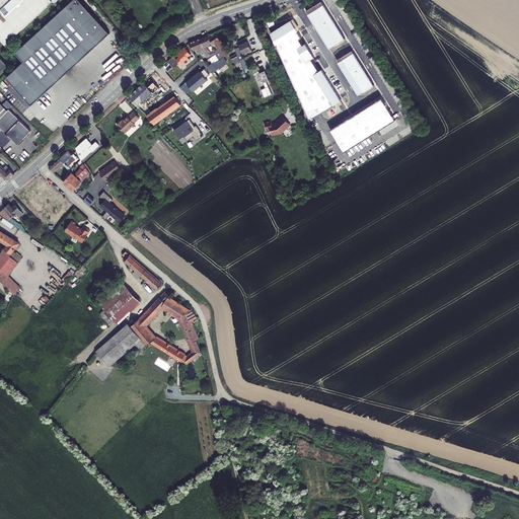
[(0,0),(0,38),(6,45),(53,1),(56,1),(57,0),(0,0)]
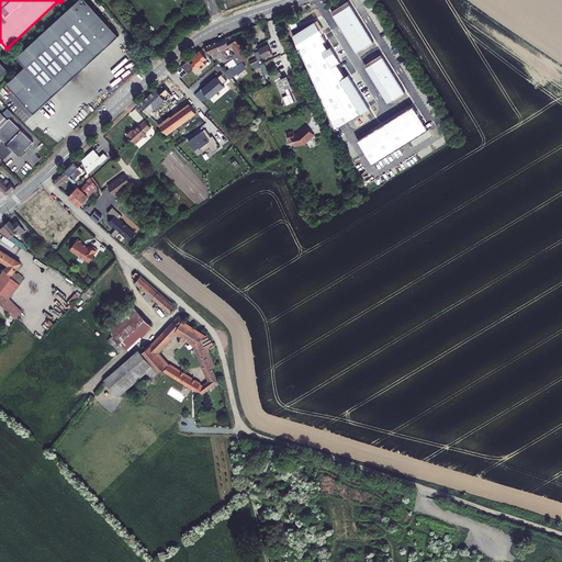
[(26,66),(8,83),(35,113),(120,35),(87,0),(78,0),(18,56),(26,66)]
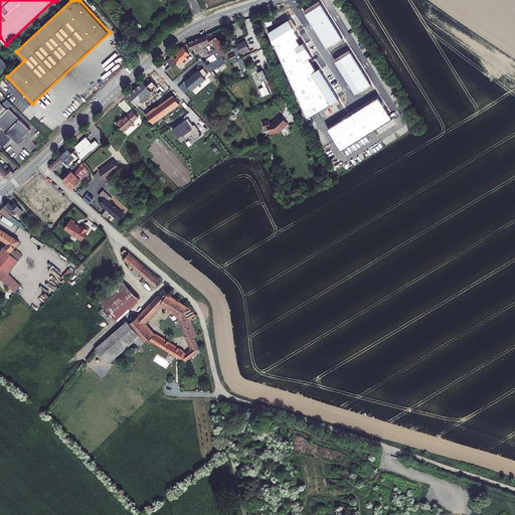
[(322,5),(307,14),(327,47),(342,37),(322,5)]
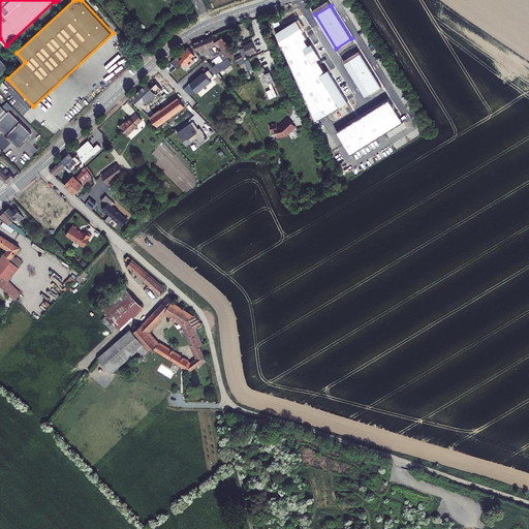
[(298,21),(277,33),(316,122),(348,102),(329,70),(325,72),(318,60),(320,58),(312,44),(309,45),(306,39),(308,38),(298,21)]
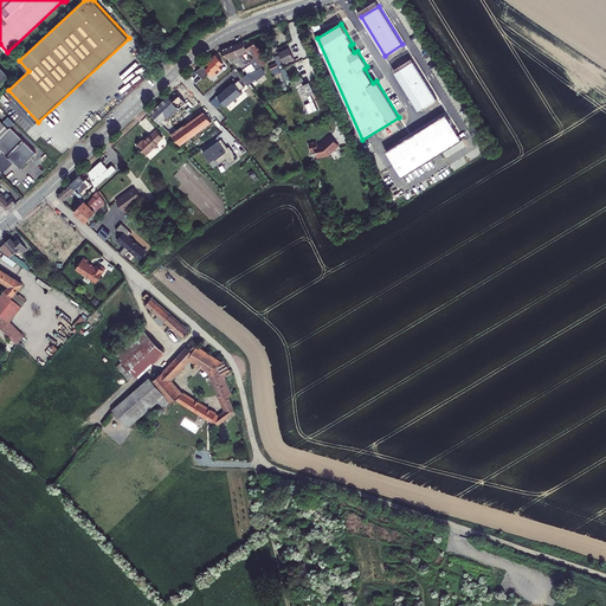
[(234,45),(240,58),(243,57),(242,52),(247,50),(247,49),(244,40),(234,45)]
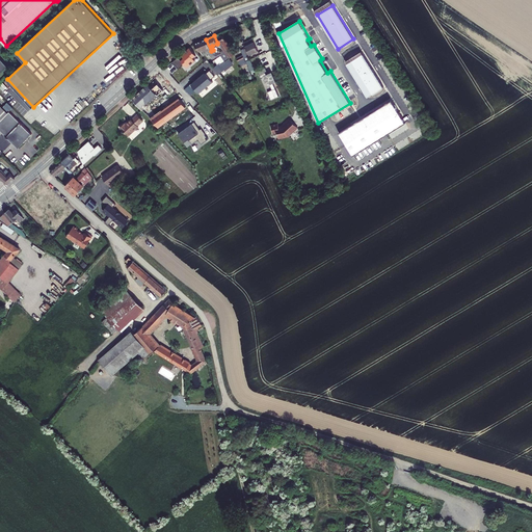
[(211,51),(206,40),(194,45),(203,55),(208,53),(213,58),(216,56),(214,55),(211,51)]
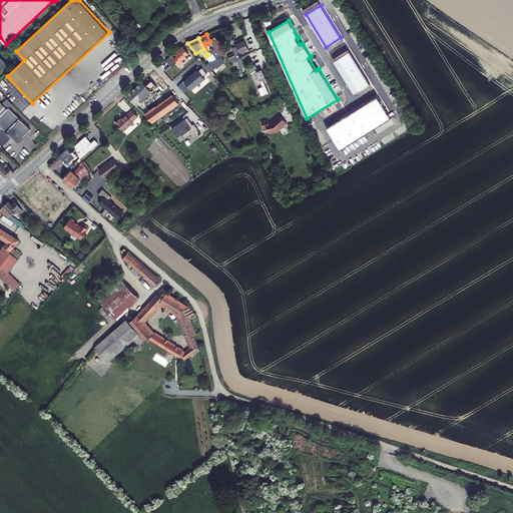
[(237,45),(232,48),(235,55),(248,49),(246,45),(247,45),(246,44),(244,40),(236,44),(237,45)]
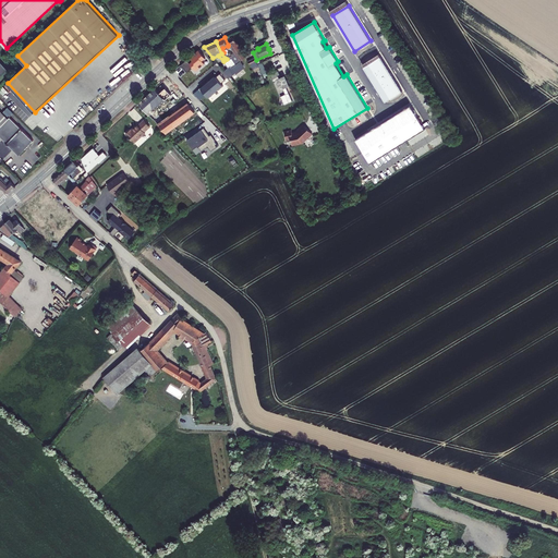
[(243,48),(238,51),(243,59),(247,57),(243,48)]
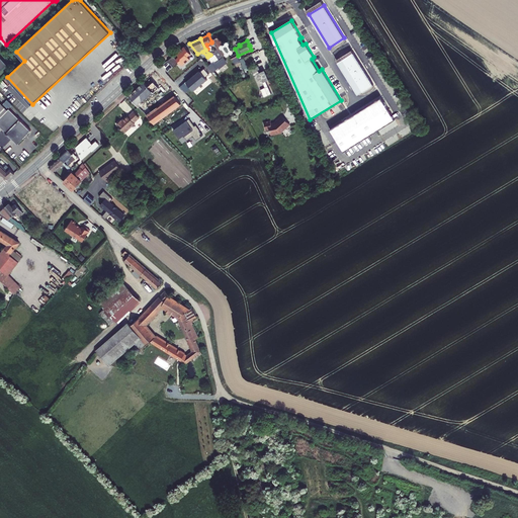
[(188,56),(191,54),(184,46),(176,53),(179,57),(177,59),(174,56),(169,61),(174,67),(180,63),(182,66),(190,59),(188,56)]
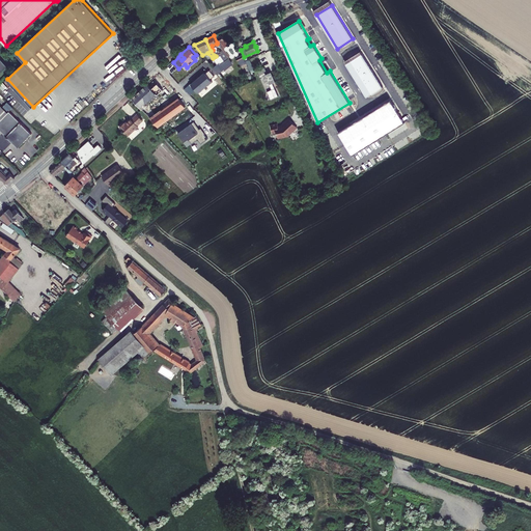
[(220,55),(219,54),(218,55),(216,56),(220,63),(226,59),(222,54),(220,55)]
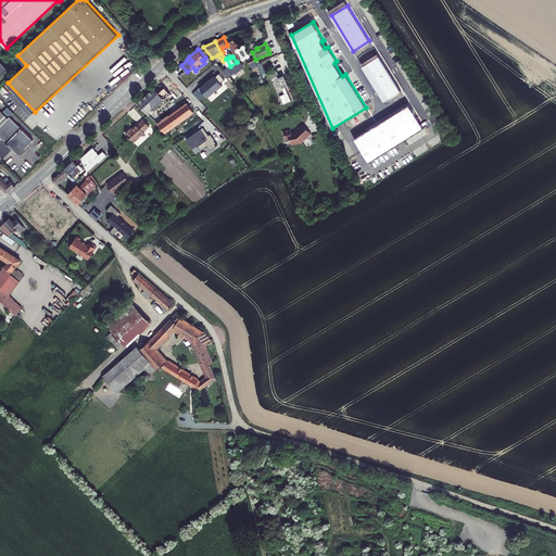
[(379,57),(363,66),(384,101),(400,91),(379,57)]
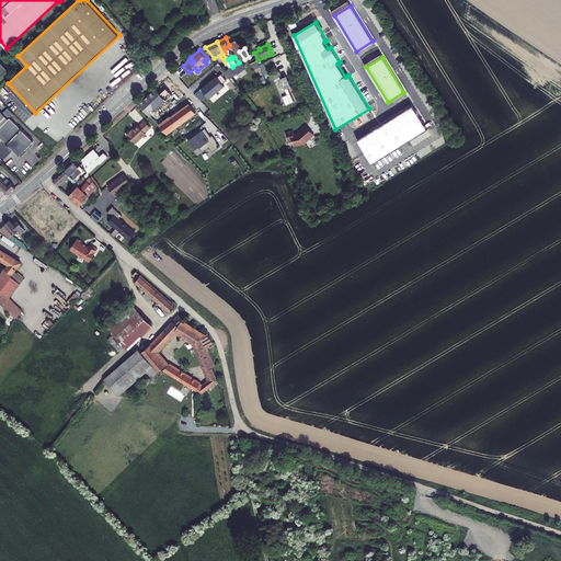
[(279,71),(272,76),(276,84),(277,84),(281,91),(283,91),(285,95),(283,96),(286,105),(295,101),(288,88),(292,87),(288,80),(284,82),(279,71)]
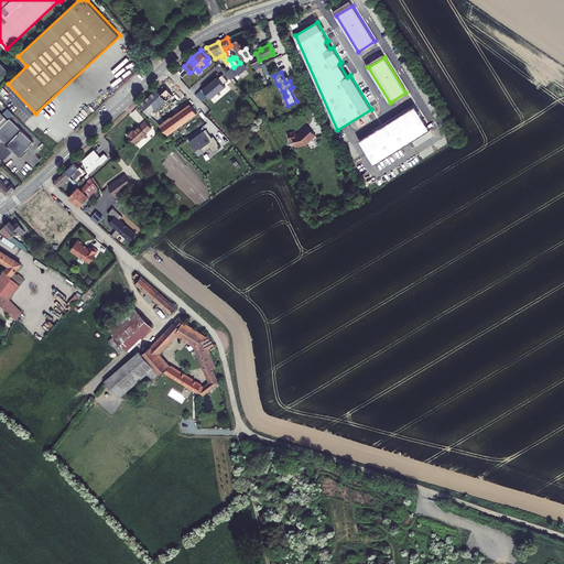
[(217,77),(203,89),(210,99),(226,87),(224,85),(228,80),(224,75),(218,78),(217,77)]
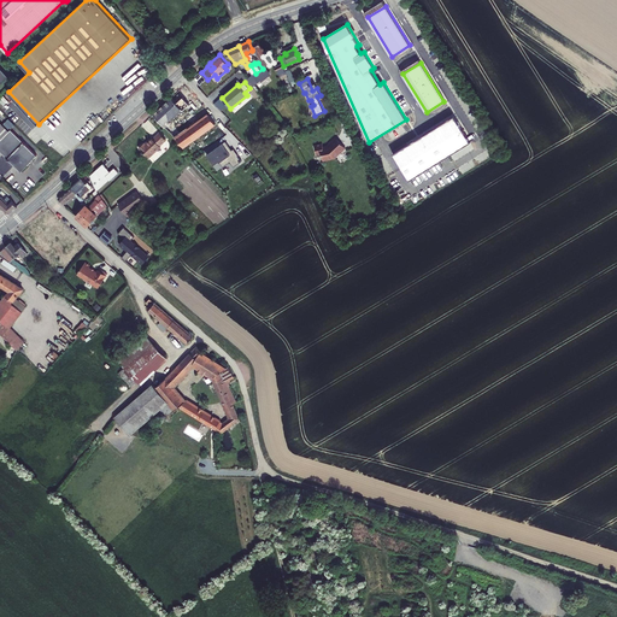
[(169,130),(174,127),(164,116),(188,93),(182,87),(153,113),(169,130)]
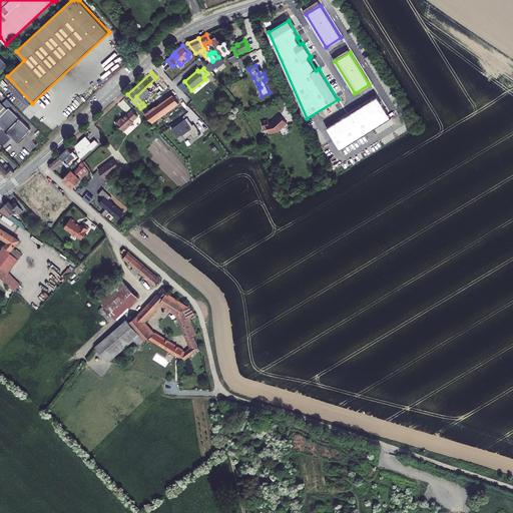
[(150,111),(144,105),(140,108),(140,109),(152,121),(178,102),(173,95),(150,111)]
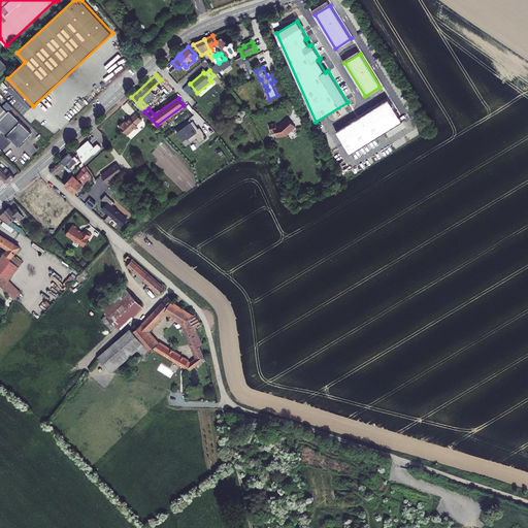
[(389,100),(336,132),(350,154),(402,121),(389,100)]
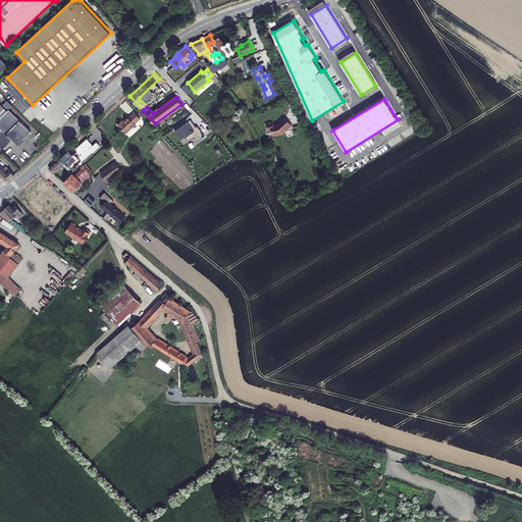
[(0,127),(13,142),(17,145),(31,131),(9,109),(7,111),(0,103),(0,127)]
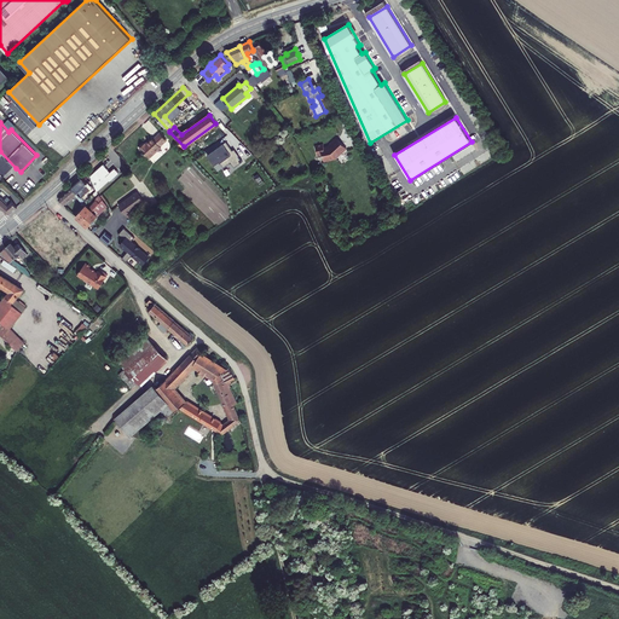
[(144,143),(139,148),(149,157),(161,146),(160,145),(166,139),(161,133),(154,138),(152,138),(145,144),(144,143)]
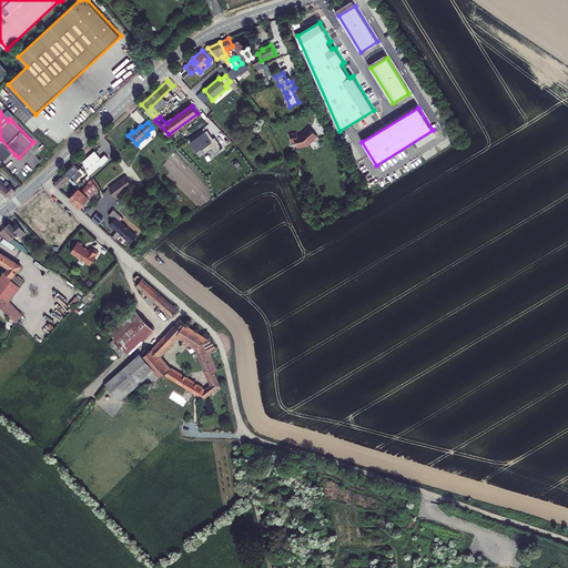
[(296,142),(297,148),(307,145),(311,142),(312,143),(316,139),(315,138),(317,135),(310,127),(303,132),(304,133),(302,135),(297,137),(297,132),(290,134),(292,143),(296,142)]
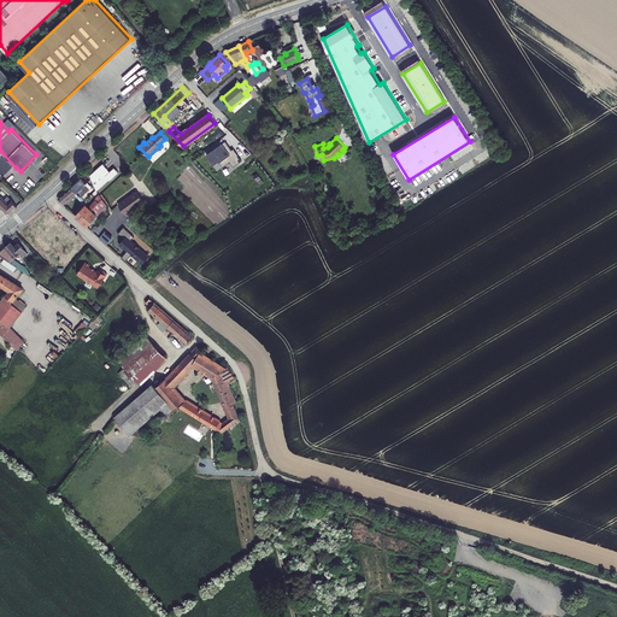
[(231,151),(225,142),(207,154),(215,165),(219,162),(223,166),(228,162),(228,163),(231,162),(235,166),(242,162),(238,156),(239,156),(234,148),(231,151)]
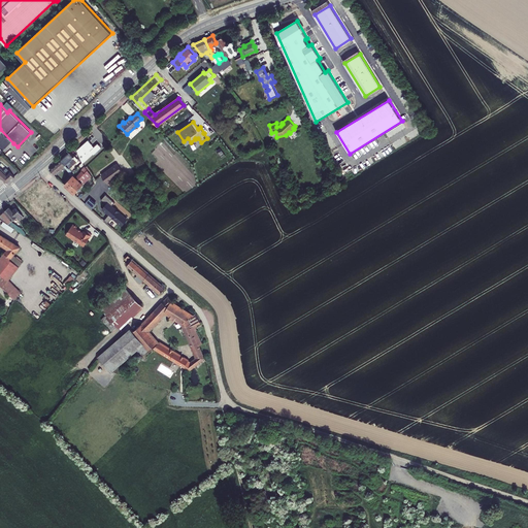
[(76,150),(81,163),(95,151),(96,152),(101,147),(99,144),(98,145),(97,144),(94,146),(88,140),(76,150)]
